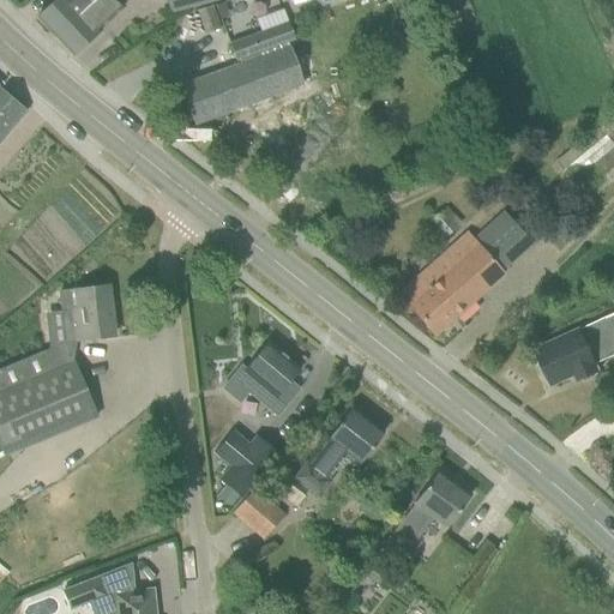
[(36,17),(55,38),(95,0),(54,0),(53,1),(36,17)]
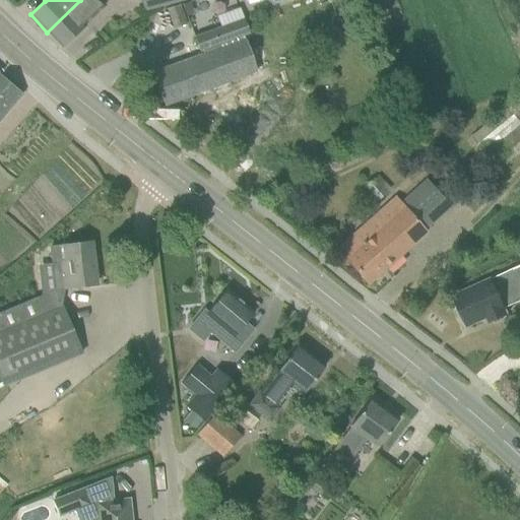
[(80,0),(47,33),(61,48),(76,34),(83,26),(83,25),(92,16),(90,13),(101,3),(103,5),(107,0),(80,0)]
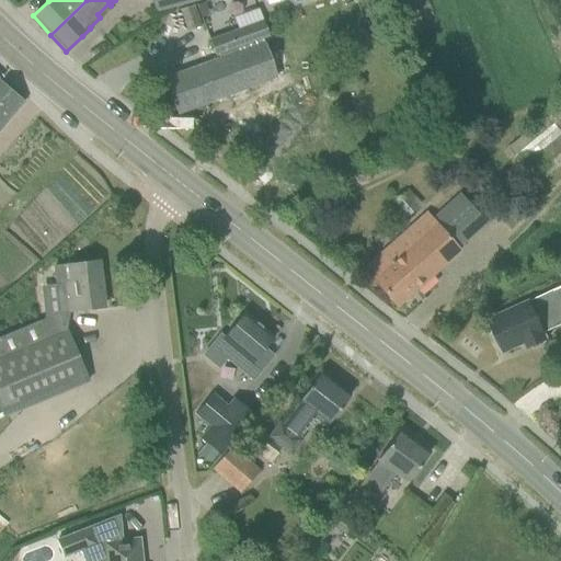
[(151,0),(155,12),(202,0),(151,0)]
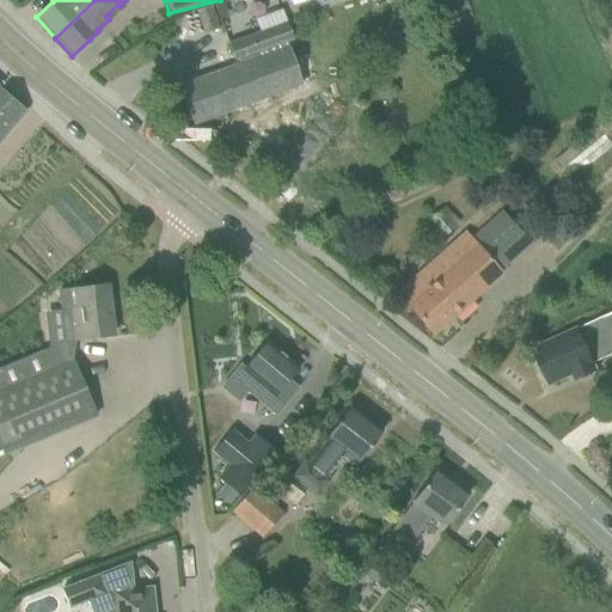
[(195,11),(203,34),(218,29),(210,6),(195,11)]
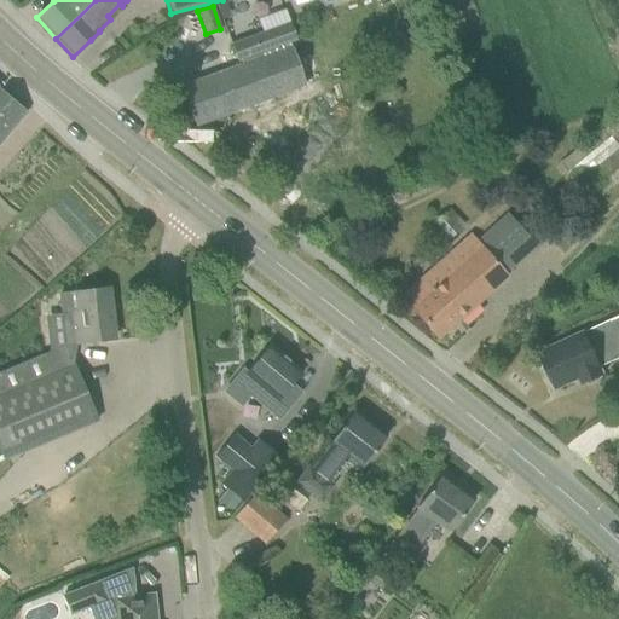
[(298,42),(291,24),(231,46),(237,67),(225,71),(181,87),(196,126),(307,85),(293,44),(298,42)]
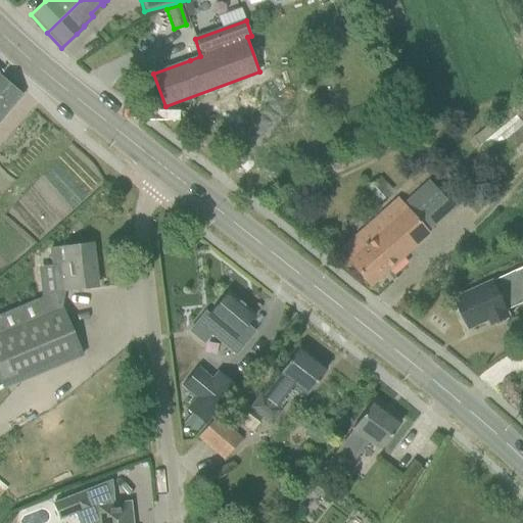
[(0,119),(8,110),(21,95),(0,76),(0,119)]
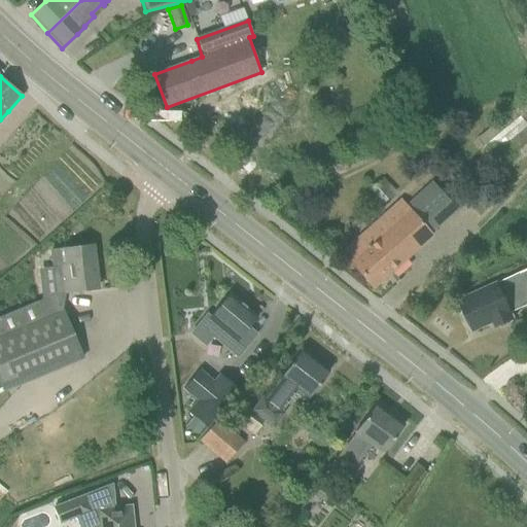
[(526,93),(513,105),(526,121),(526,93)]
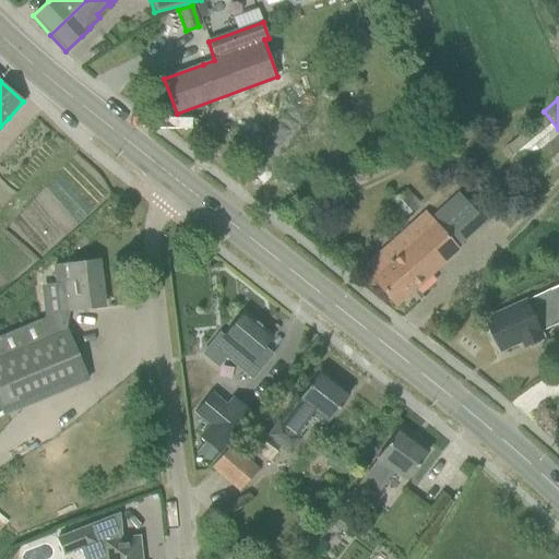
[(558,131),(544,114),(506,145),(535,181),(558,161),(558,131)]
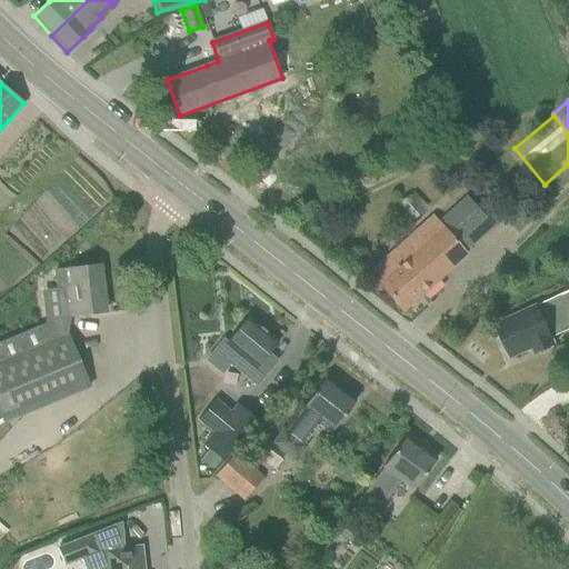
[(466,196),(437,222),(431,217),(395,250),(378,265),(387,275),(378,282),(402,311),(419,297),(467,255),(465,252),(492,226),(466,196)]
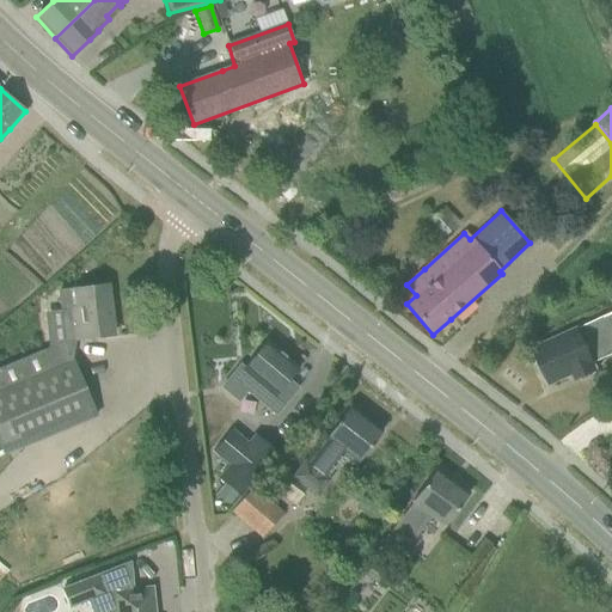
[(69,291),(56,292),(59,311),(61,341),(74,340),(112,335),(106,286),(69,291)]
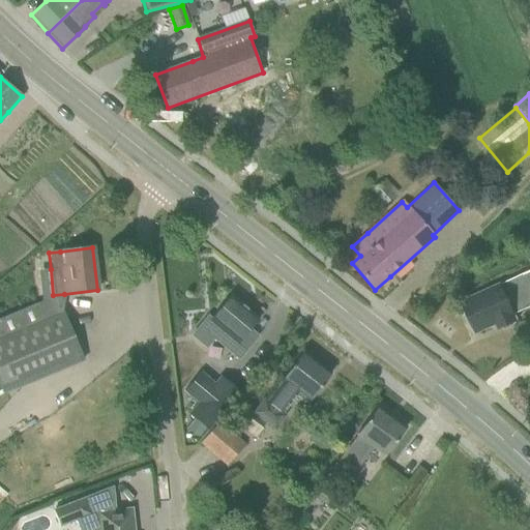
[(480,293),(462,301),(476,332),(496,324),(498,329),(517,320),(513,312),(525,306),(523,301),(529,298),(529,276),(528,272),(516,277),(480,293)]
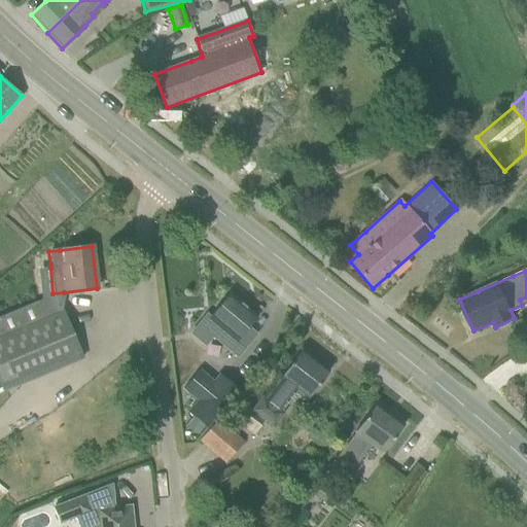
[(40,300),(0,316),(0,383),(3,391),(81,358),(62,312),(61,312),(64,292),(53,293),(40,299),(40,300)]
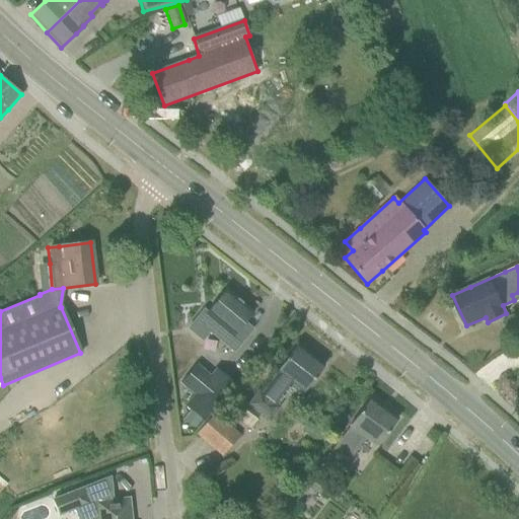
[(253,312),(225,289),(207,312),(203,309),(188,328),(202,341),(209,331),(215,337),(223,327),(241,343),(252,329),(244,322),(253,312)]
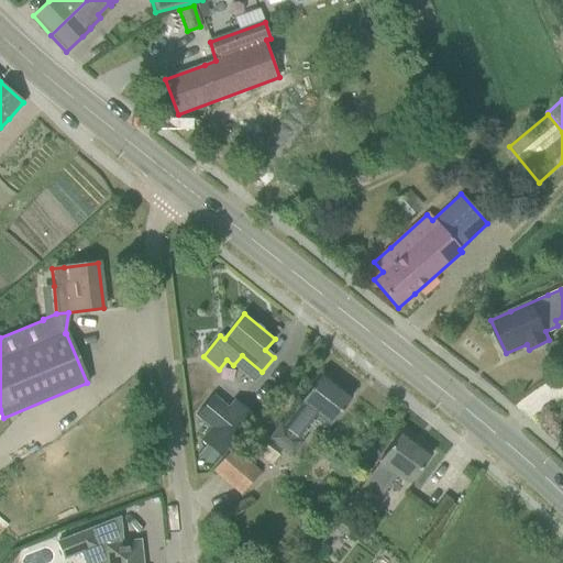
[(338,415),(351,397),(321,374),(308,392),(282,426),(272,438),(269,440),(291,457),(304,441),(301,440),(318,418),(329,426),(338,415)]
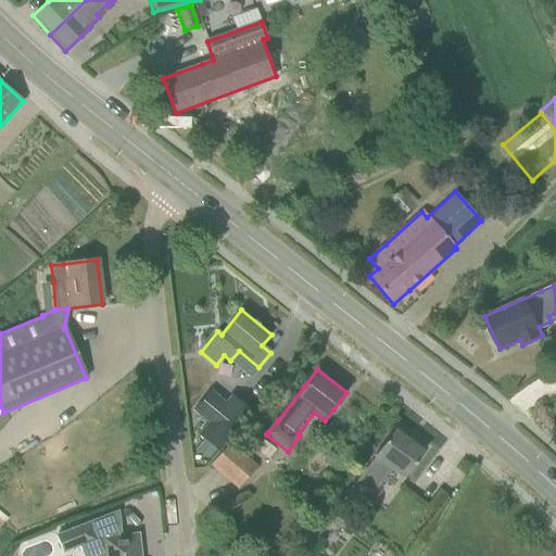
[(212,439),(211,440),(218,445),(222,449),(253,414),(230,395),(224,404),(209,391),(193,409),(209,422),(202,431),(207,436),(212,439)]
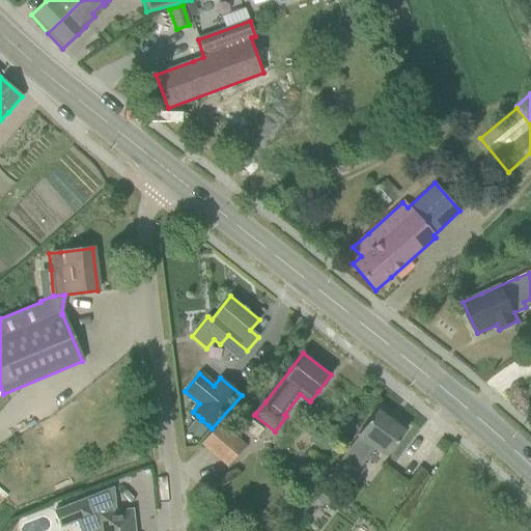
[(386,455),(394,445),(407,428),(379,408),(359,432),(362,436),(338,468),(354,479),(376,448),(386,455)]
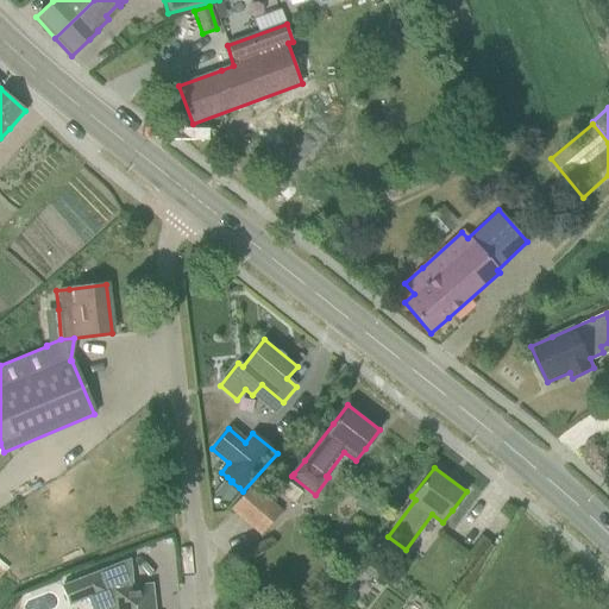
[(227,477),(215,493),(227,502),(239,488),(231,482),(232,481),(227,477)]
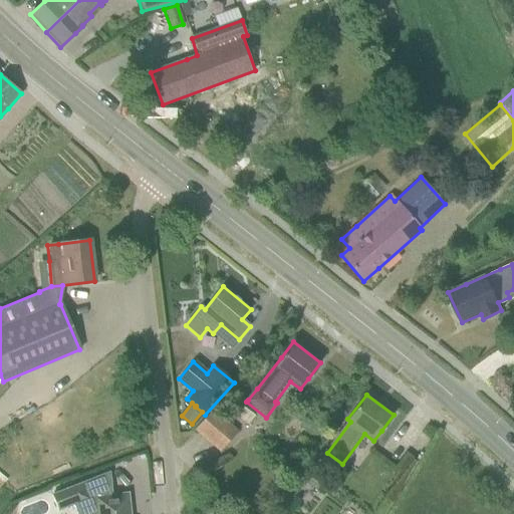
[(220,450),(233,435),(235,433),(211,412),(196,429),(220,450)]
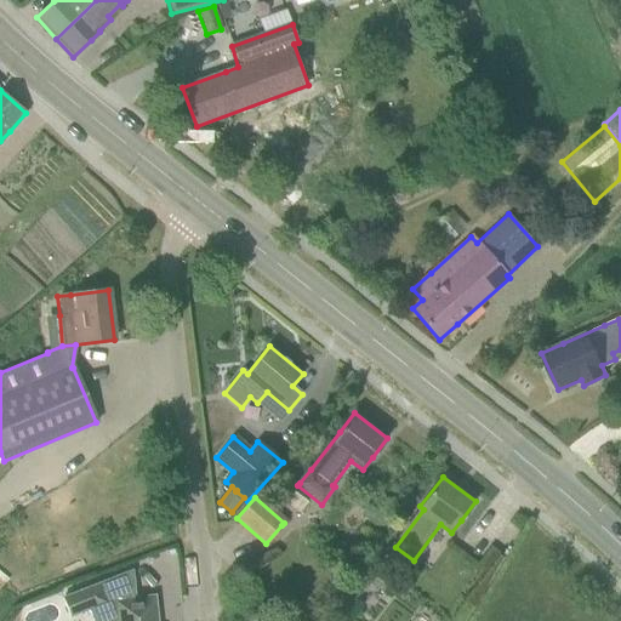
[(96,576),(58,591),(62,599),(69,617),(86,610),(106,603),(113,600),(114,620),(155,620),(154,597),(141,598),(135,598),(132,571),(98,585),(96,576)]
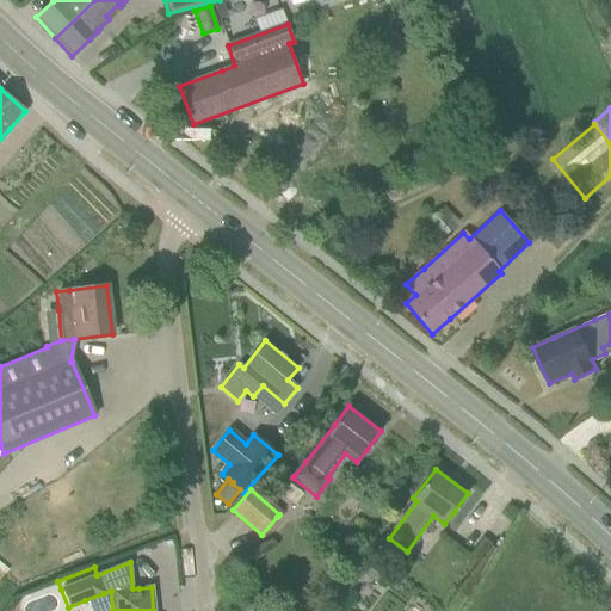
[(371,563),(363,574),(377,585),(386,573),(371,563)]
